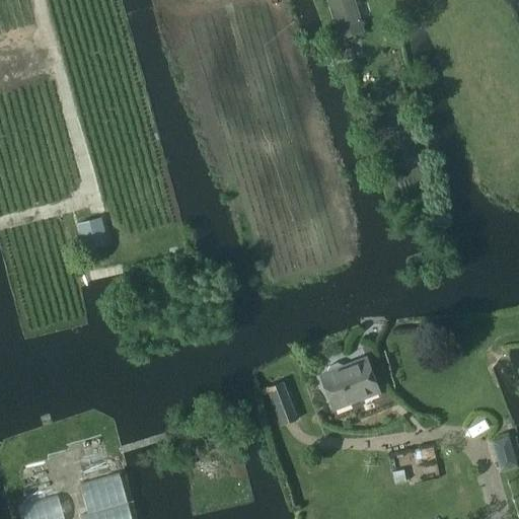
[(325,0),(337,40),(363,32),(354,0),(325,0)]
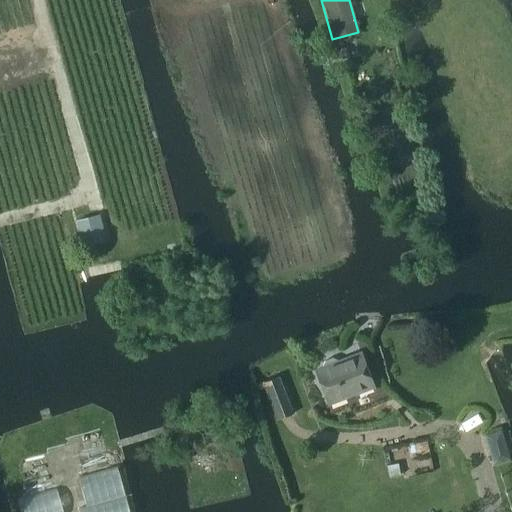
[(98,216),(77,221),(83,243),(104,237),(98,216)]
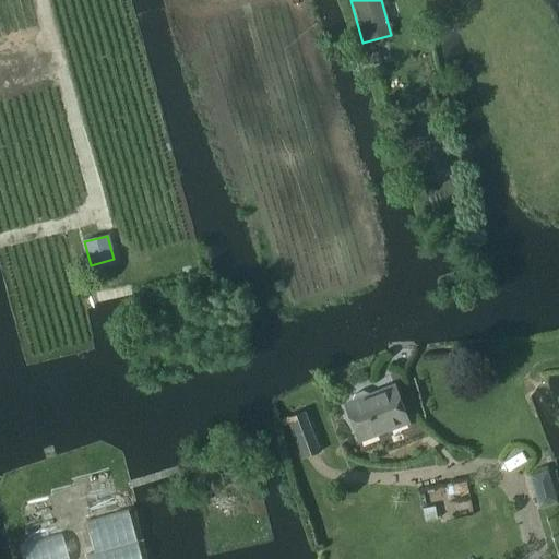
[(105,284),(120,289),(127,273),(111,268),(105,284)]
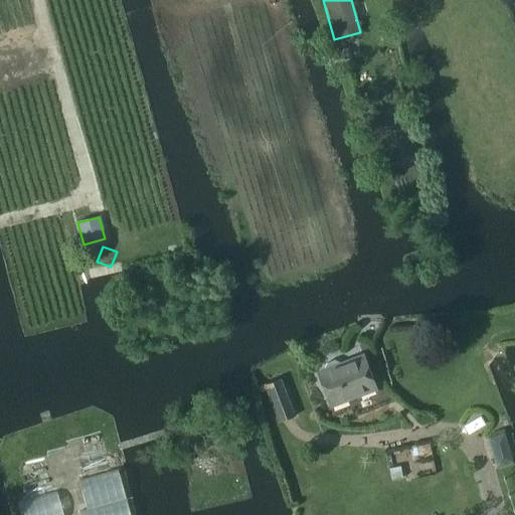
[(376,389),(363,356),(342,363),(334,360),(326,363),(323,371),(318,373),(331,406),(376,389)]
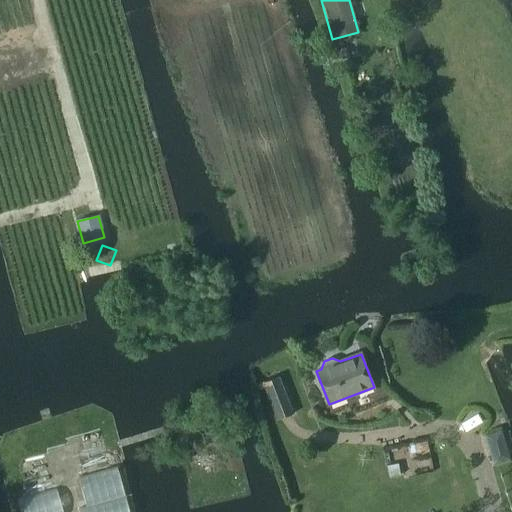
[(263,382),(278,420),(292,415),(278,377),(263,382)]
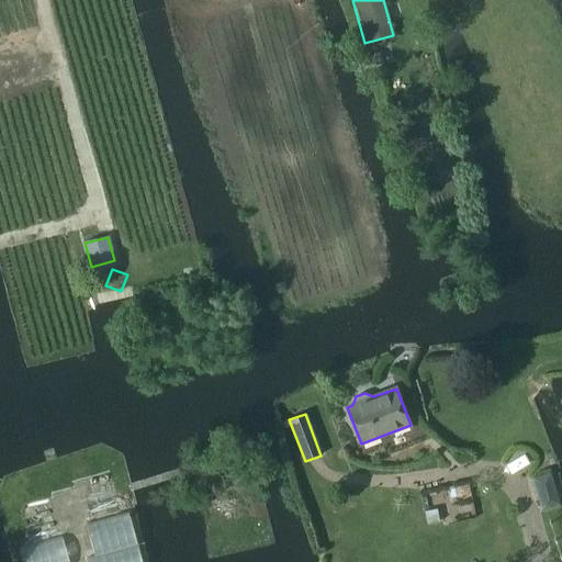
[(530,478),(540,512),(560,506),(549,472),(530,478)]
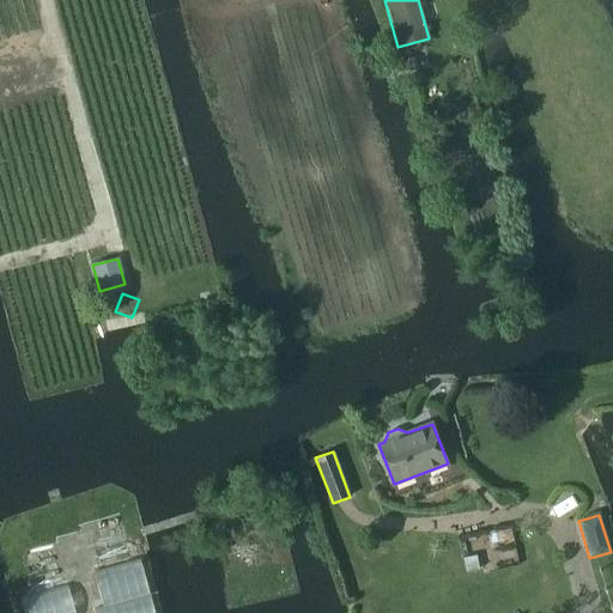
[(462,558),(466,572),(479,570),(477,556),(462,558)]
